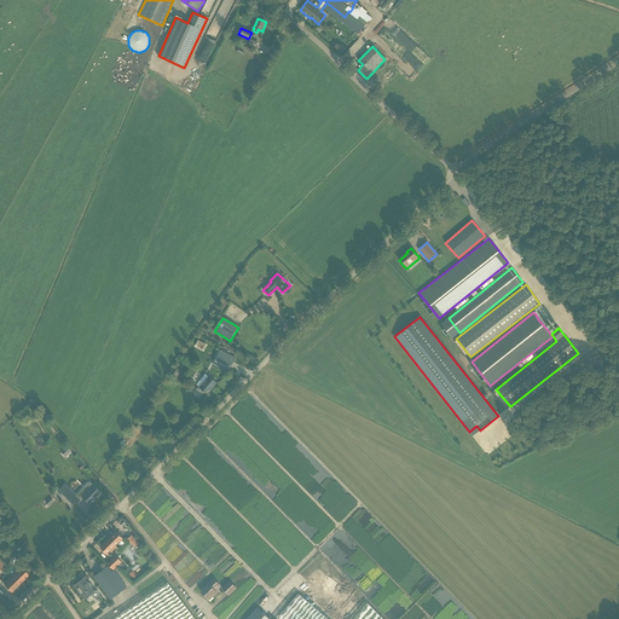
[(206,339),(201,347),(210,352),(214,343),(206,339)]
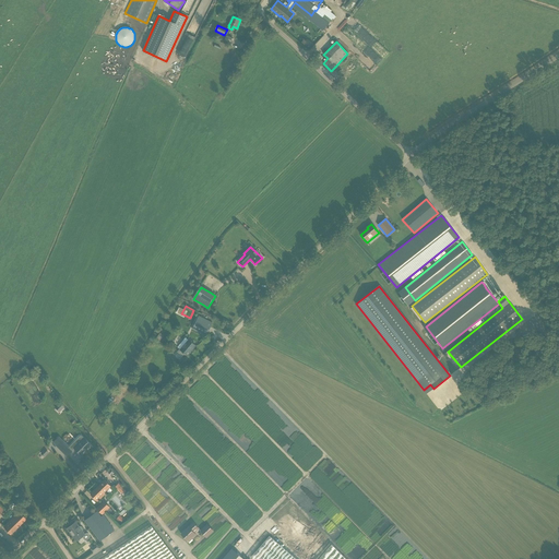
[(199,316),(192,329),(205,336),(212,323),(199,316)]
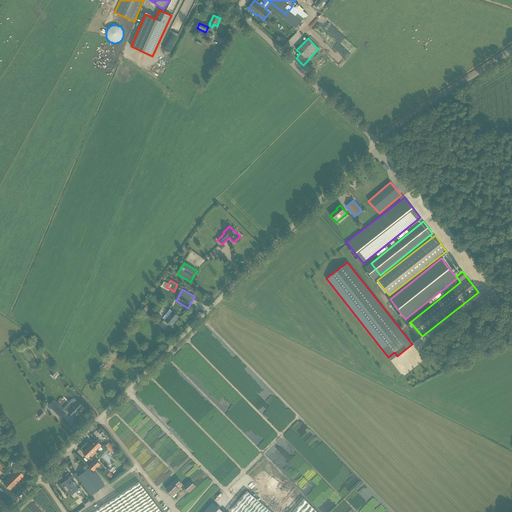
[(179,317),(175,314),(173,311),(172,311),(170,309),(162,318),(165,320),(162,322),(167,326),(169,324),(170,325),(170,324),(171,325),(176,319),(177,320),(179,317)]
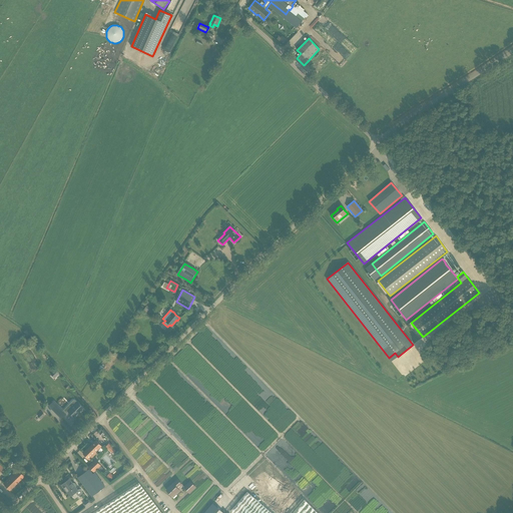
[(63,370),(56,376),(59,380),(66,375),(63,370)]
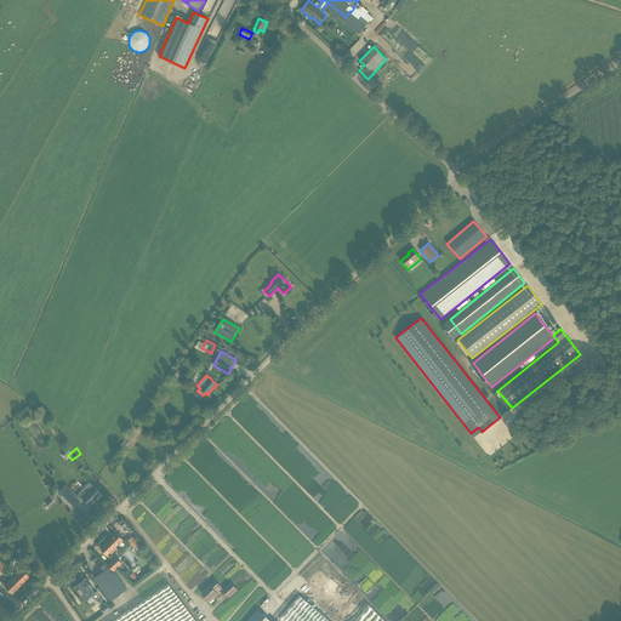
[(83,497),(91,506),(95,502),(93,501),(101,494),(91,484),(89,484),(86,486),(87,488),(90,491),(83,497)]
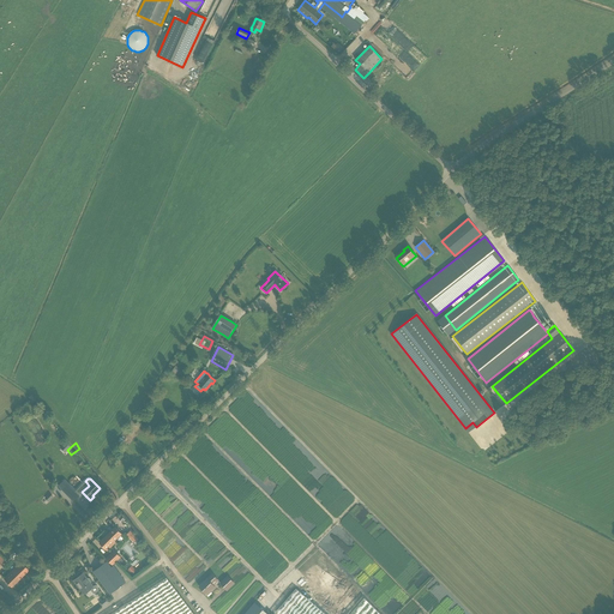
[(64,480),(58,486),(73,500),(79,495),(64,480)]
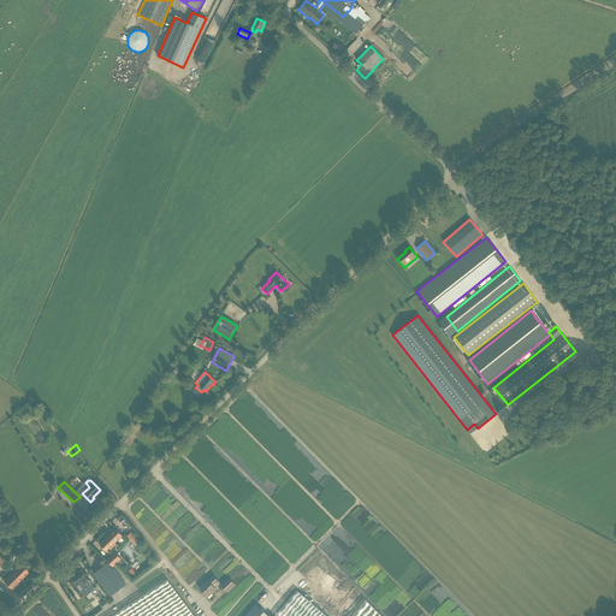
[(107,552),(116,544),(114,543),(122,535),(116,529),(100,545),(107,552)]
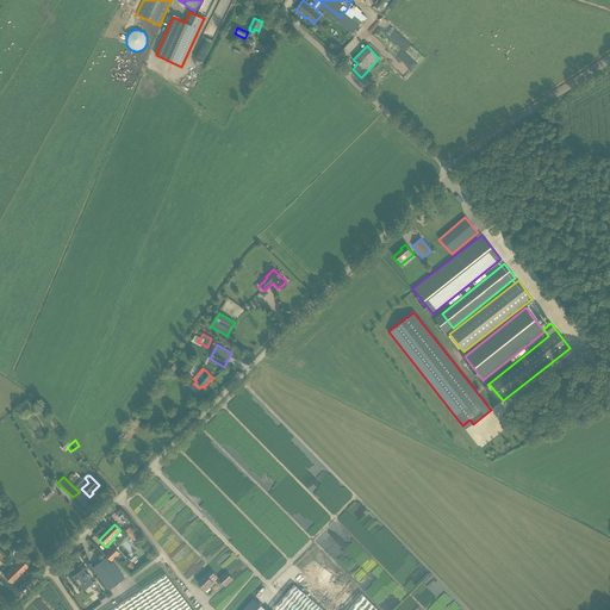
[(129,527),(125,531),(128,534),(129,534),(134,540),(137,535),(132,530),(129,527)]
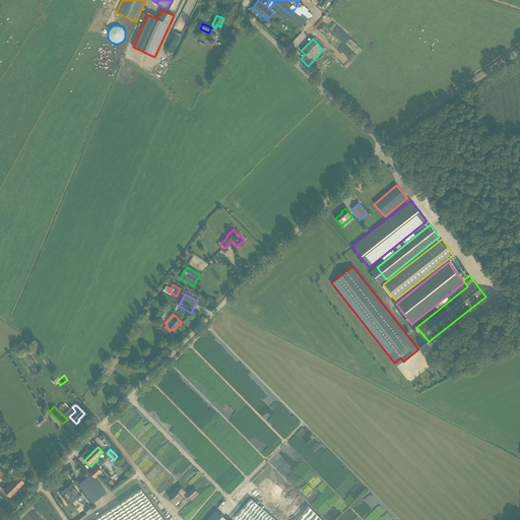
[(102,472),(103,472),(96,466),(89,473),(95,478),(100,474),(102,472)]
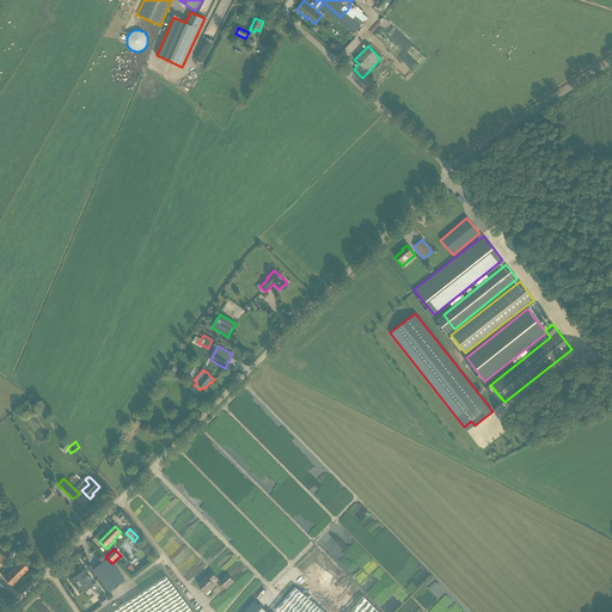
[(126,580),(114,564),(111,565),(106,560),(93,570),(109,592),(126,580)]
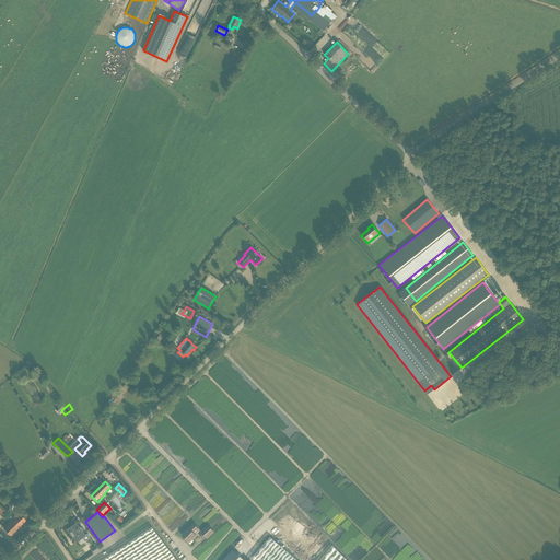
[(3,528),(11,536),(26,520),(21,514),(15,518),(14,517),(3,528)]
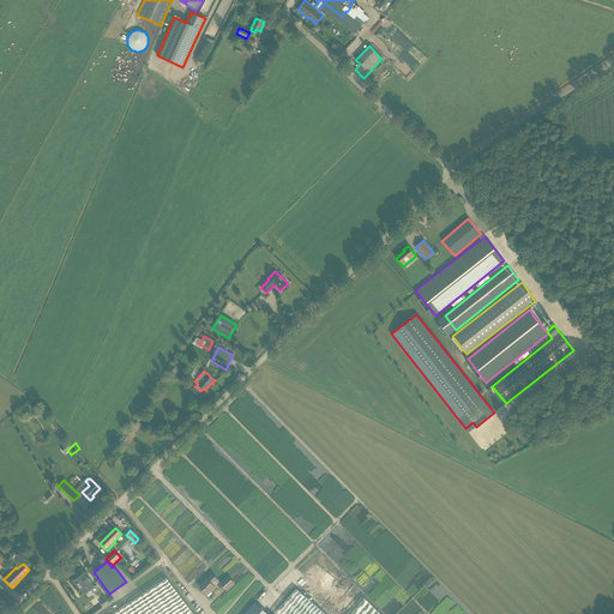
[(91,582),(91,581),(90,578),(88,578),(86,579),(83,573),(73,581),(78,587),(79,587),(85,594),(90,589),(94,593),(95,594),(98,590),(98,589),(96,585),(95,585),(92,587),(90,583),(91,582)]
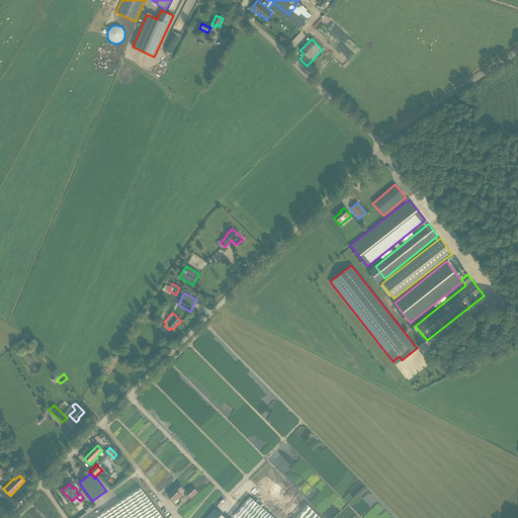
[(172,492),(168,495),(174,501),(175,503),(178,501),(178,500),(181,496),(179,493),(183,489),(179,485),(175,489),(172,492)]
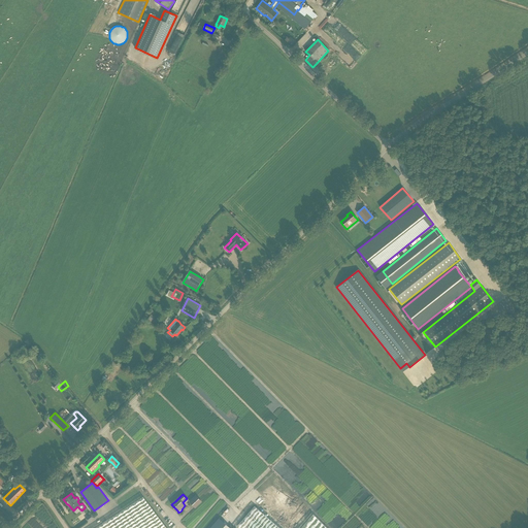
[(196,495),(189,501),(195,508),(202,501),(196,495)]
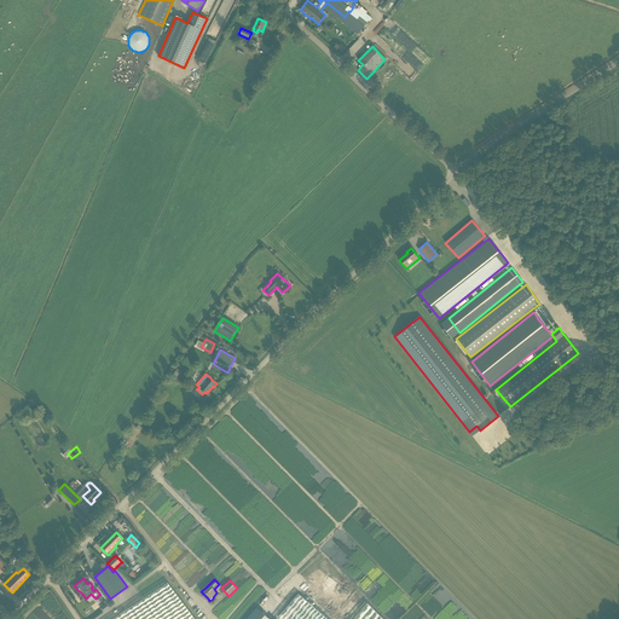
[(386,600),(382,605),(383,606),(394,618),(400,618),(401,618),(403,609),(401,607),(399,607),(395,603),(399,601),(411,601),(412,600),(410,594),(405,589),(405,585),(403,582),(400,584),(398,580),(398,583),(395,584),(393,586),(401,586),(401,590),(399,591),(395,591),(394,589),(394,595),(389,595),(386,589),(386,600)]
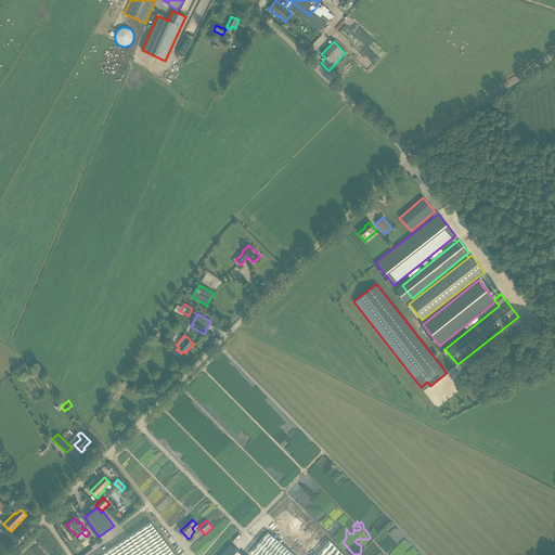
[(175,554),(150,523),(104,552),(99,554),(175,554)]
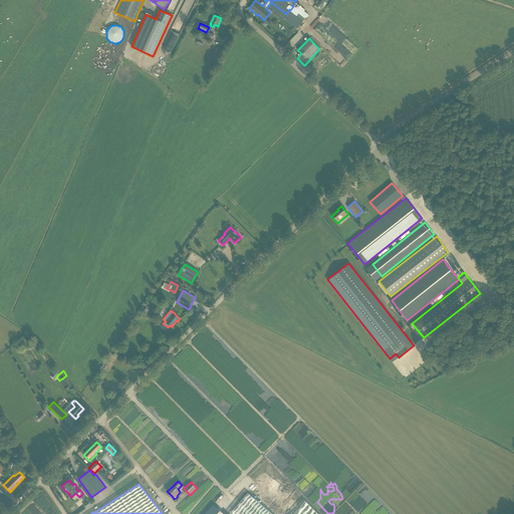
[(302,497),(305,493),(295,484),(292,487),(302,497)]
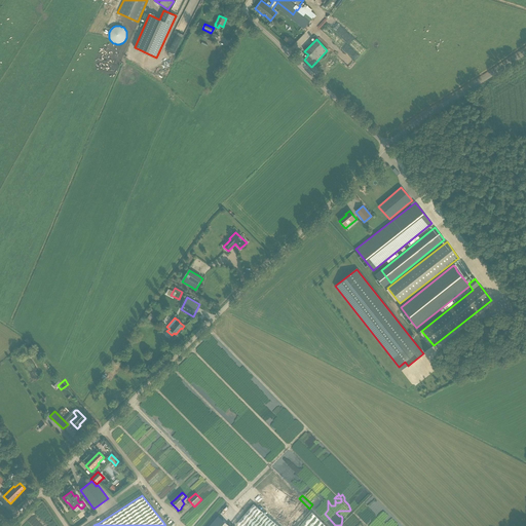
[(325,525),(311,513),(299,525),(277,525),(254,504),(240,520),(233,525),(325,525)]
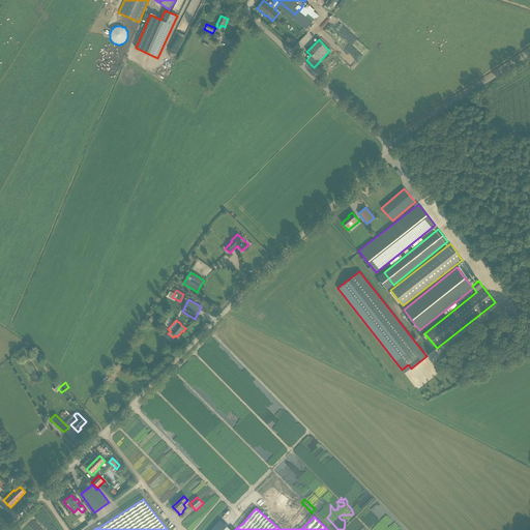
[(231,529),(219,520),(210,529),(231,529)]
